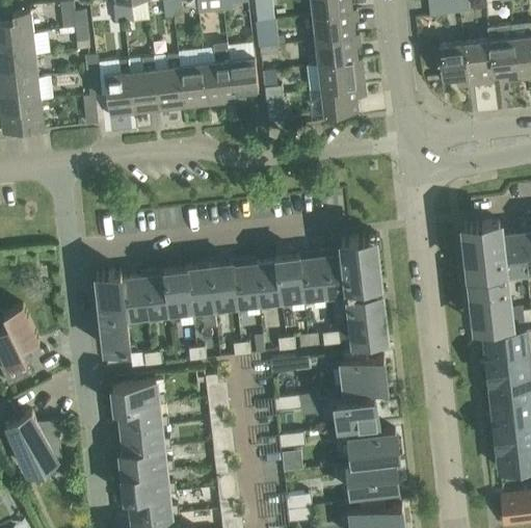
[(173,0),(165,0),(164,0),(166,18),(176,17),(173,0)]
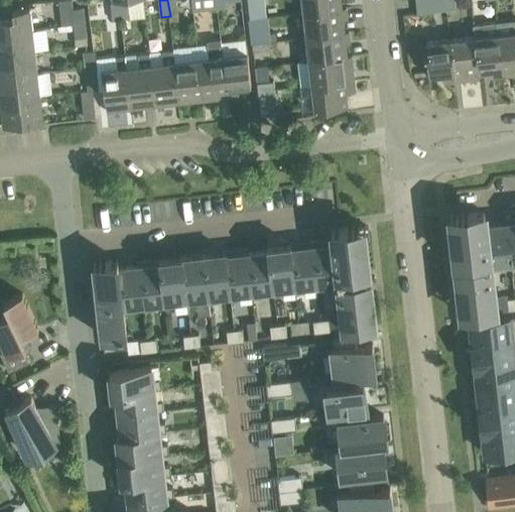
[(175,0),(167,0),(170,16),(177,15),(175,0)]
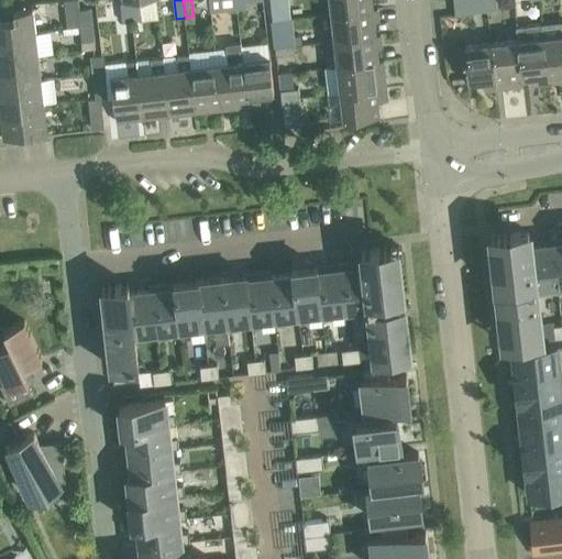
[(235,0),(209,0),(211,14),(237,11),(235,0)]
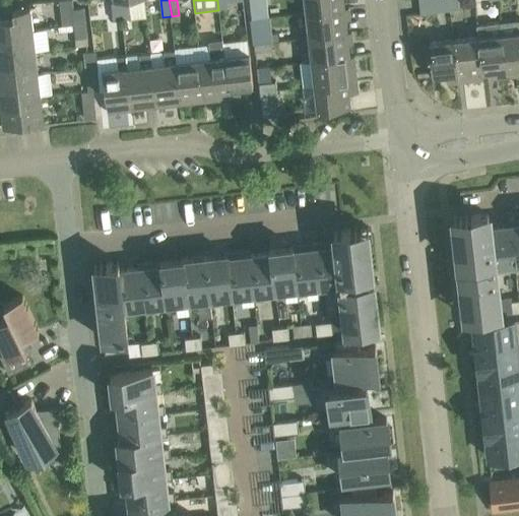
[(225,0),(217,0),(218,10),(228,9),(225,0)]
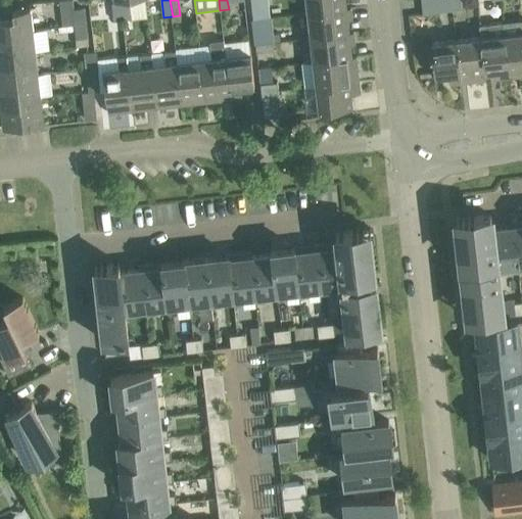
[(253,25),(265,24),(270,22),(266,0),(253,0),(250,0),(253,25)]
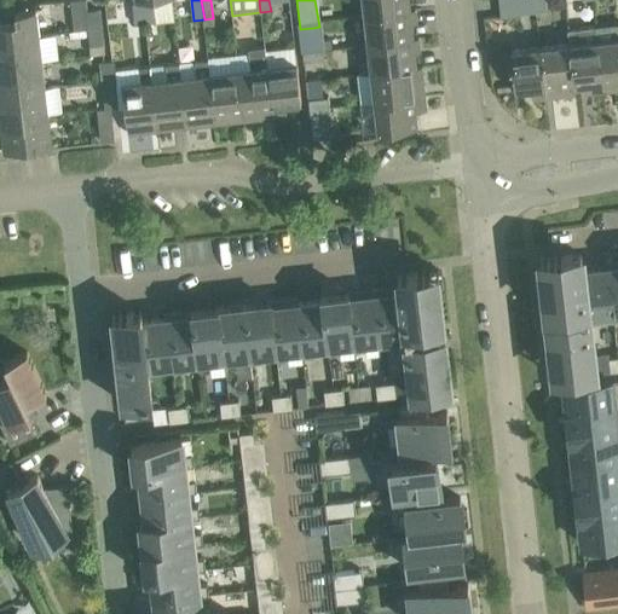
[(362,0),(364,18),(403,13),(400,0),(362,0)]
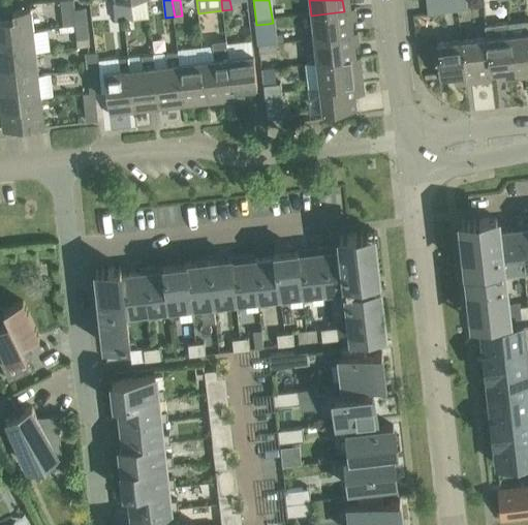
[(447,14),(445,0),(425,0),(428,17),(447,14)]
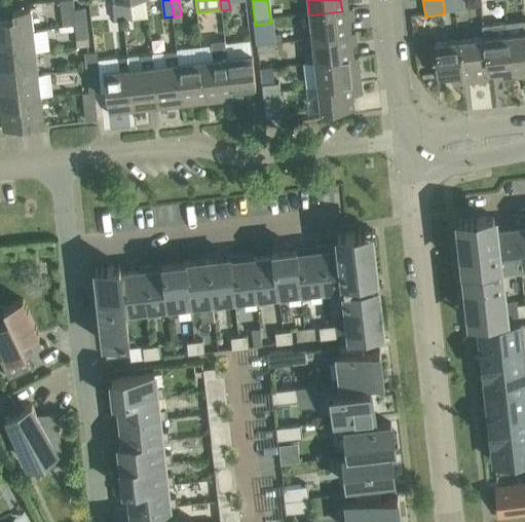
[(461,0),(443,0),(445,14),(463,12),(461,0)]
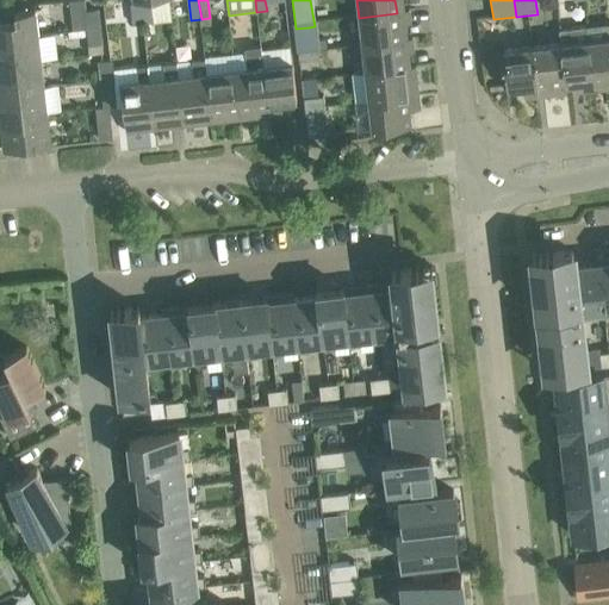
[(150,5),(141,6),(143,25),(154,24),(150,5)]
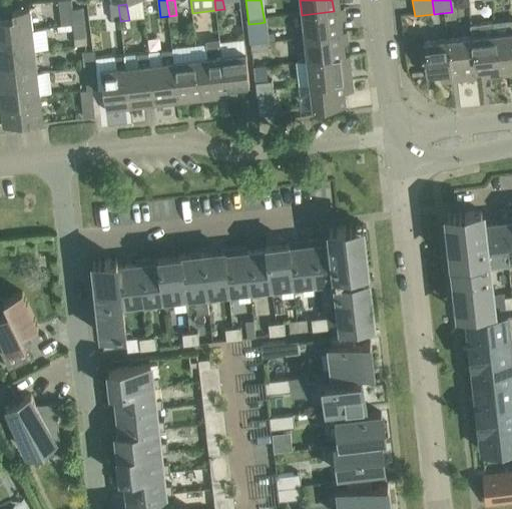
[(120,21),(118,5),(110,6),(112,23),(120,21)]
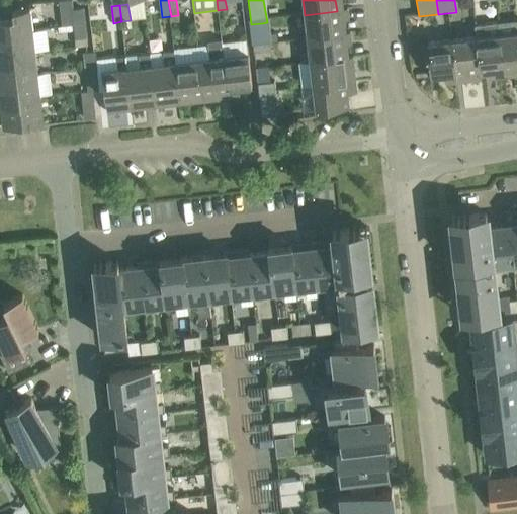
[(6,20),(0,20),(0,44),(14,41),(14,34),(31,32),(29,10),(6,13),(6,20)]
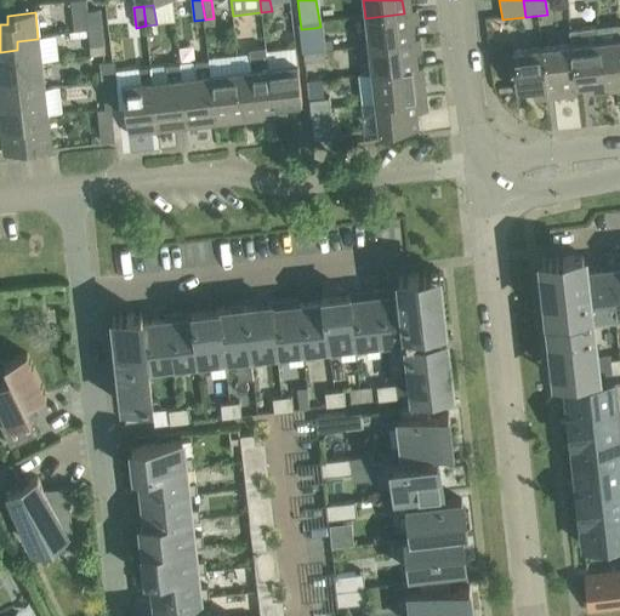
[(365,18),(369,47),(408,43),(405,28),(417,27),(415,12),(404,13),(365,18)]
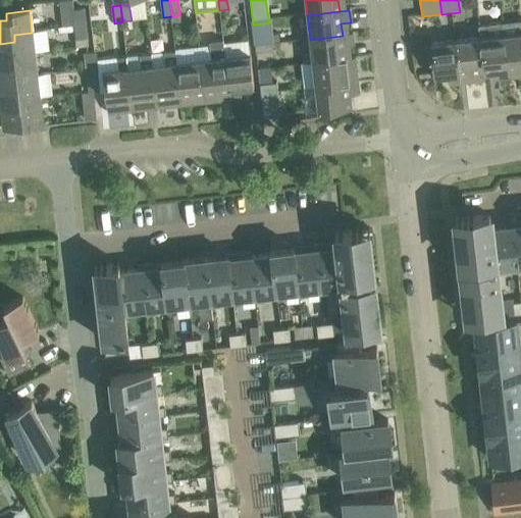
[(72,12),(71,12),(72,28),(85,27),(83,11),(72,12)]
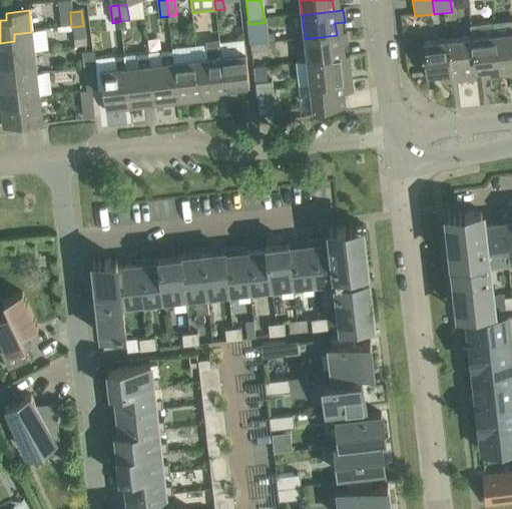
[(511,22),(494,25),(500,78),(511,76),(511,22)]
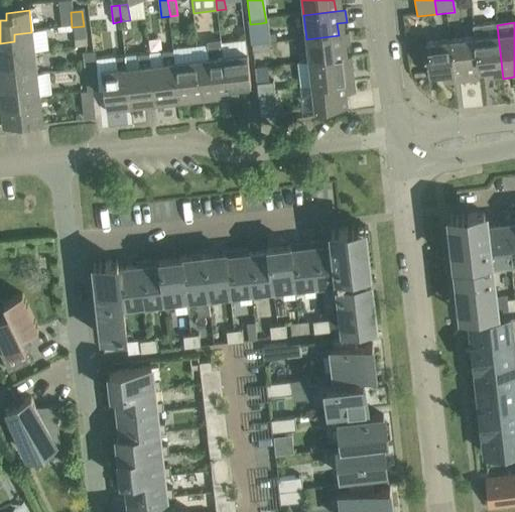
[(250,24),(253,48),(269,47),(268,38),(263,38),(261,23),(250,24)]
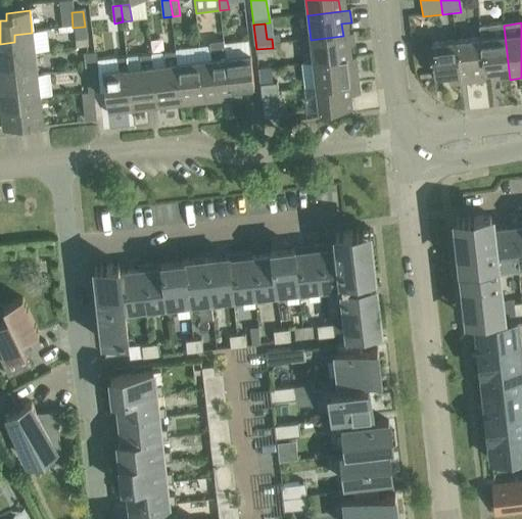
[(479,29),(480,41),(484,74),(496,73),(497,82),(510,80),(504,26),(479,29)]
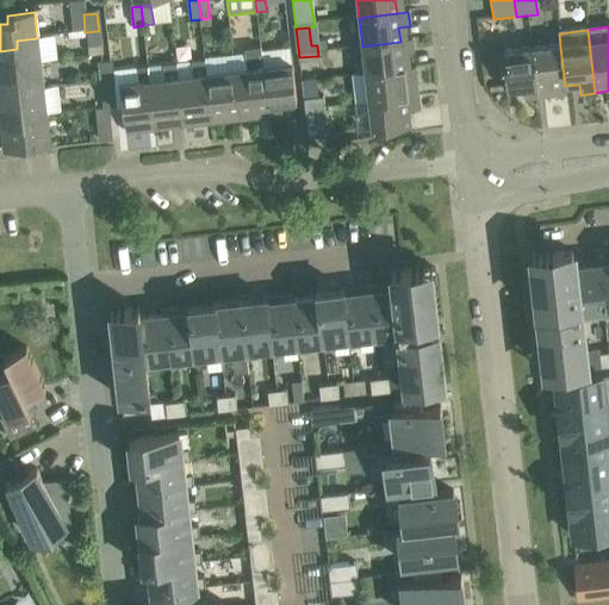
[(99,31),(85,32),(87,49),(101,48),(99,31)]
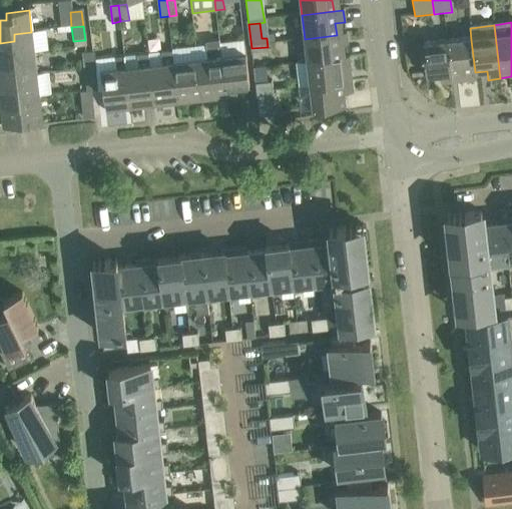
[(14,41),(0,43),(0,64),(17,63),(16,56),(34,54),(31,32),(14,34),(14,41)]
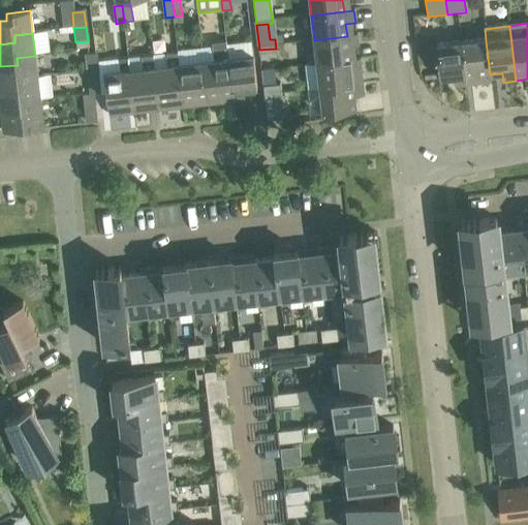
[(316,65),(349,61),(348,49),(358,48),(356,35),(347,36),(314,40),(315,57),(306,58),(307,66),(316,65)]
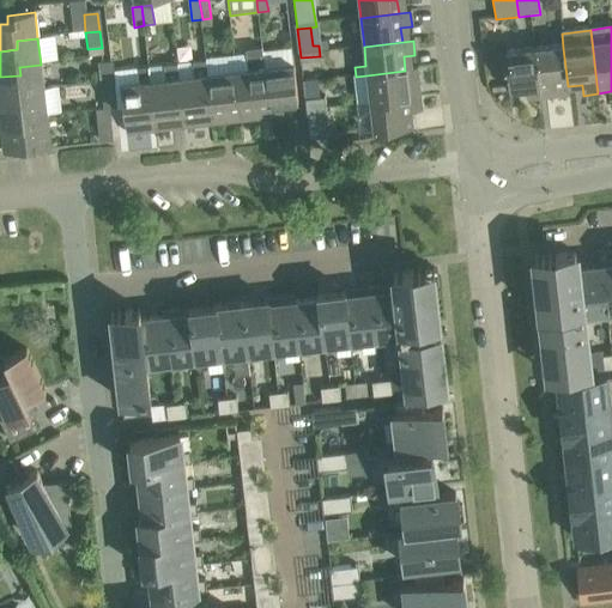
[(563,48),(534,50),(539,90),(540,101),(569,97),(568,86),(563,48)]
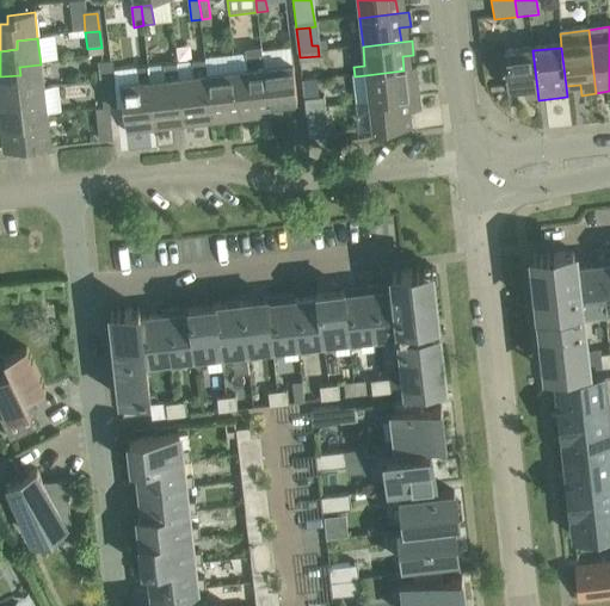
[(246,72),(235,73),(241,123),(253,122),(252,111),(266,109),(267,119),(270,119),(264,69),(263,69),(260,50),(245,51),(246,72)]
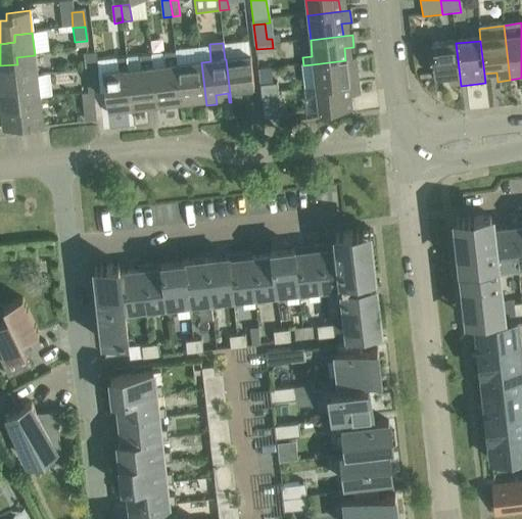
[(460,77),(456,43),(430,46),(434,80),(447,78),(448,87),(461,86),(460,77)]
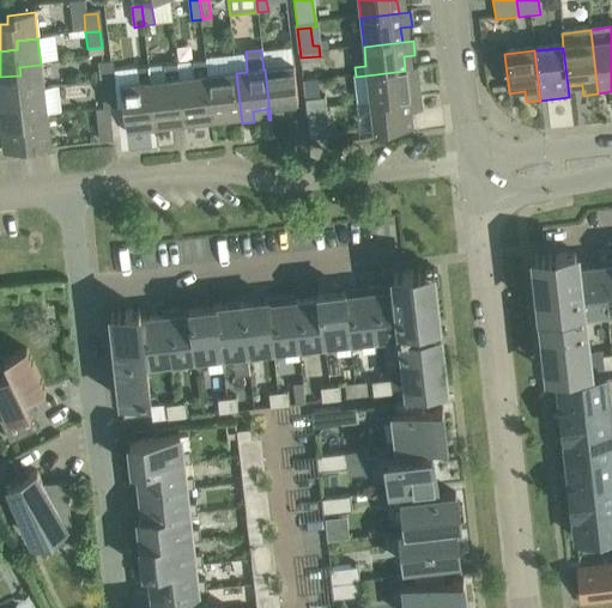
[(320,56),(301,58),(302,68),(321,65),(320,56)]
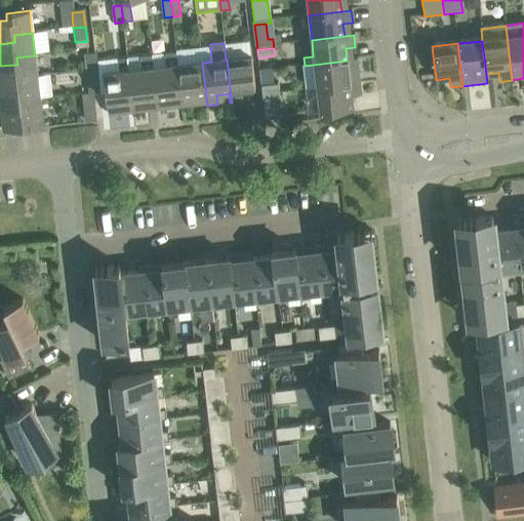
[(175,53),(152,56),(159,111),(169,110),(168,101),(180,99),(182,109),(183,109),(176,66),(175,53)]
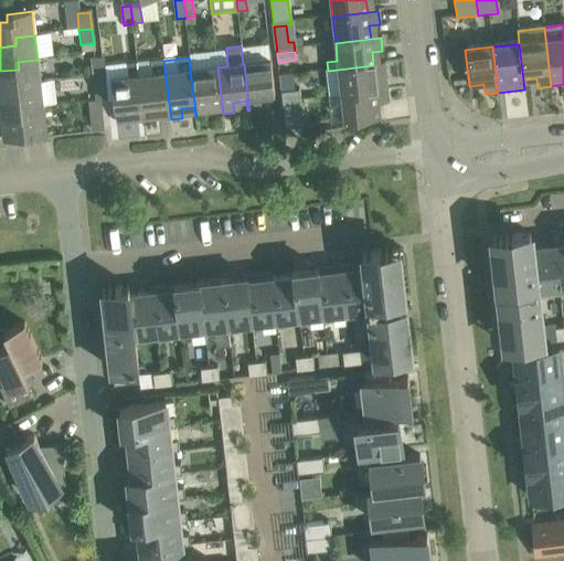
[(19,70),(0,71),(0,95),(21,93),(21,85),(40,83),(38,60),(18,62),(19,70)]
